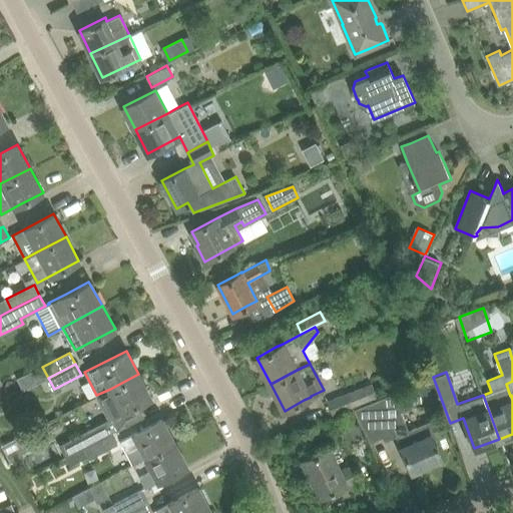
[(150,398),(138,374),(110,389),(96,395),(109,419),(105,421),(111,431),(128,422),(145,414),(139,403),(150,398)]
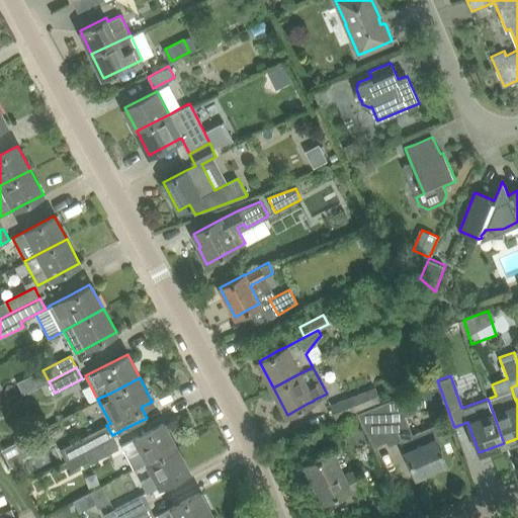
[(446,434),(441,421),(413,434),(405,415),(441,399),(434,381),(360,413),(373,444),(399,433),(406,450),(416,476),(446,462),(442,453),(443,452),(441,448),(440,449),(436,438),(446,434)]
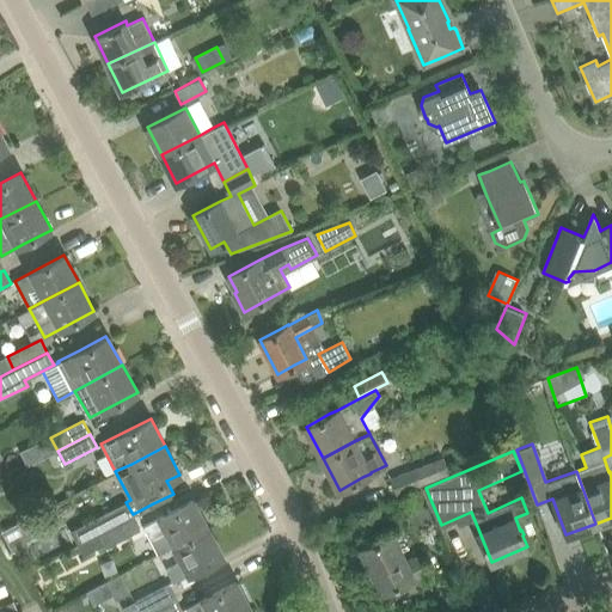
[(445,458),(392,479),(398,494),(451,471),(445,458)]
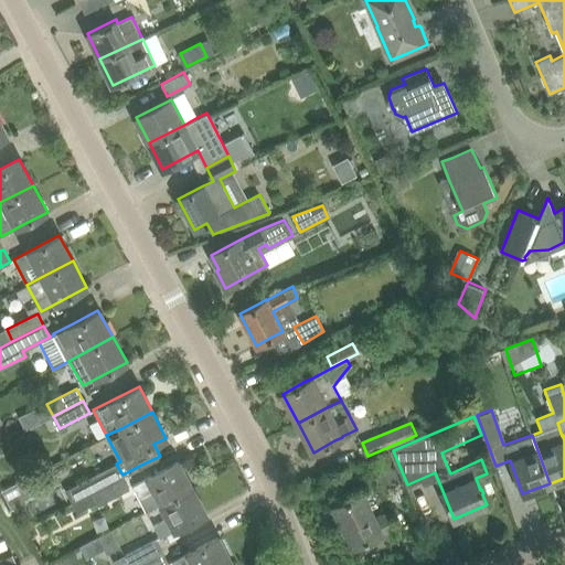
[(402,484),(387,452),(371,459),(384,492),(402,484)]
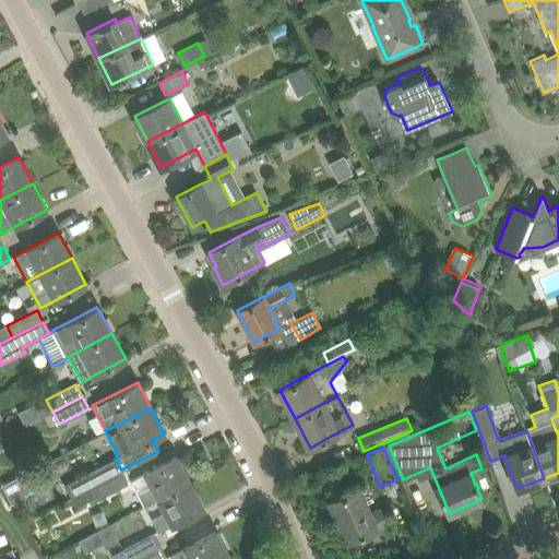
[(131,479),(138,492),(144,506),(159,498),(190,483),(177,456),(131,479)]
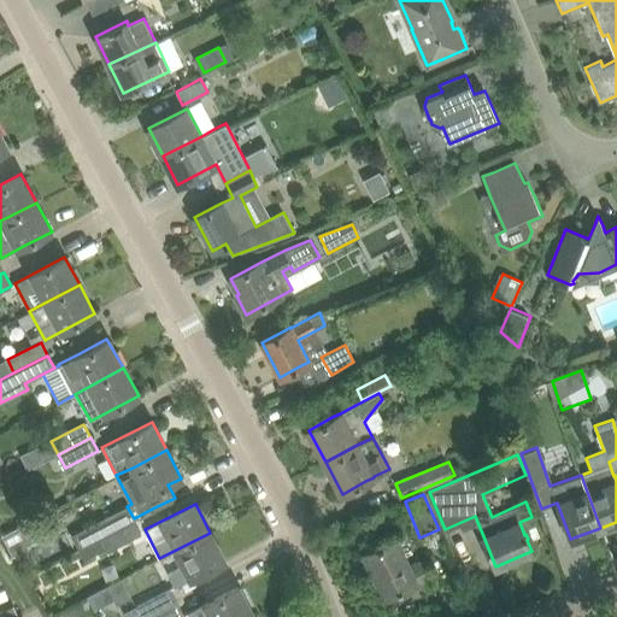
[(134,518),(127,506),(93,524),(86,528),(93,541),(100,538),(134,519),(134,518)]
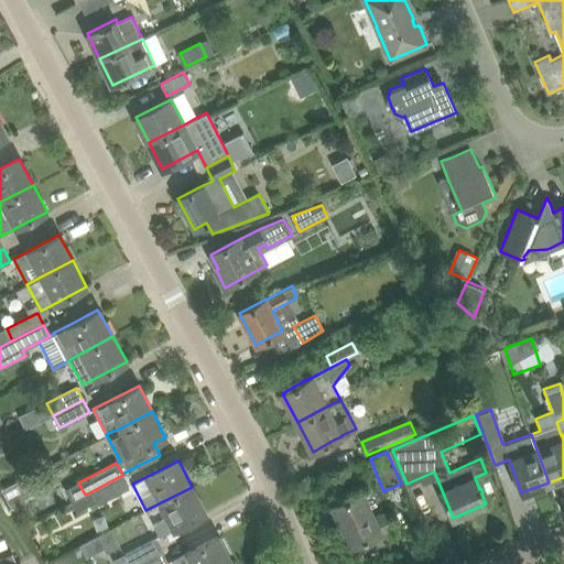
[(129,487),(122,475),(91,491),(98,503),(129,487)]
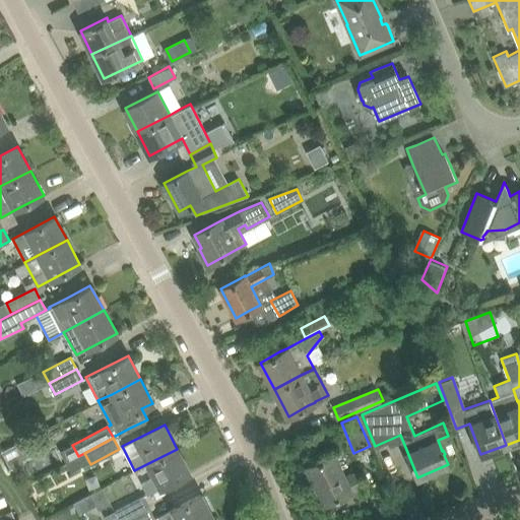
[(22,440),(1,451),(10,468),(24,461),(22,459),(30,454),(22,440)]
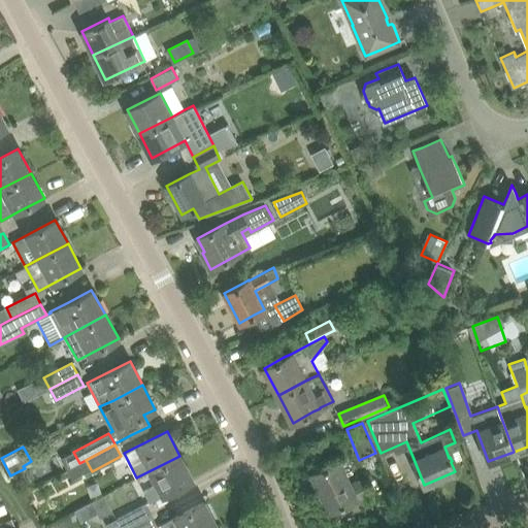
[(192,481),(179,456),(151,470),(157,483),(143,490),(150,502),(192,481)]
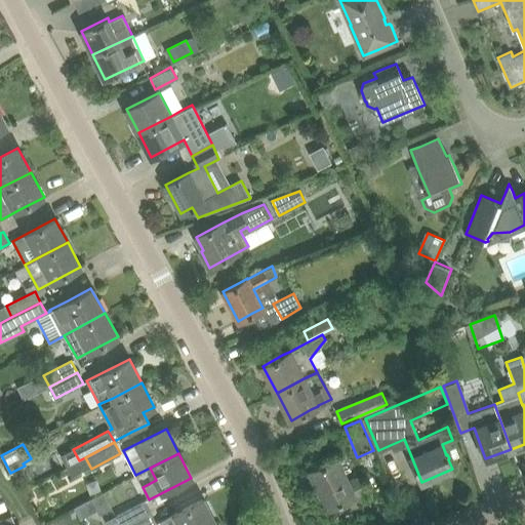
[(337,458),(328,462),(310,470),(326,508),(335,503),(339,513),(357,505),(354,495),(370,488),(364,475),(348,482),(337,458)]
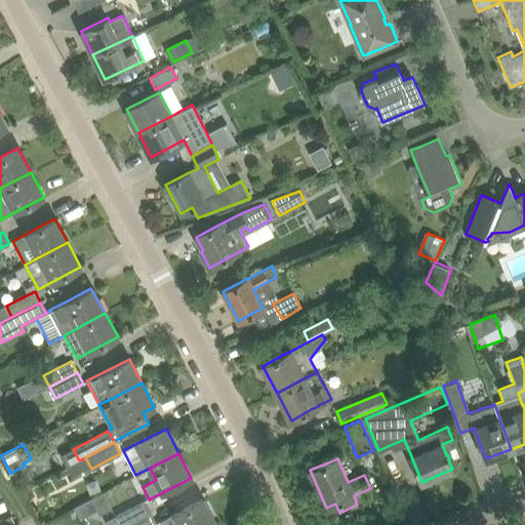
[(112,508),(104,492),(91,497),(99,514),(112,508)]
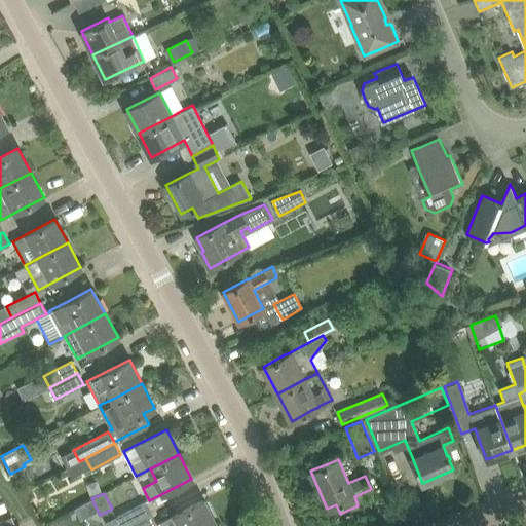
[(204,499),(185,510),(161,522),(163,525),(211,525),(217,523),(204,499)]
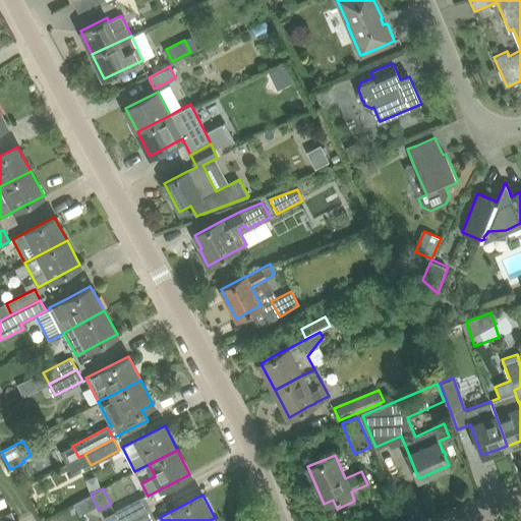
[(125,520),(150,509),(143,497),(115,512),(120,520),(125,520)]
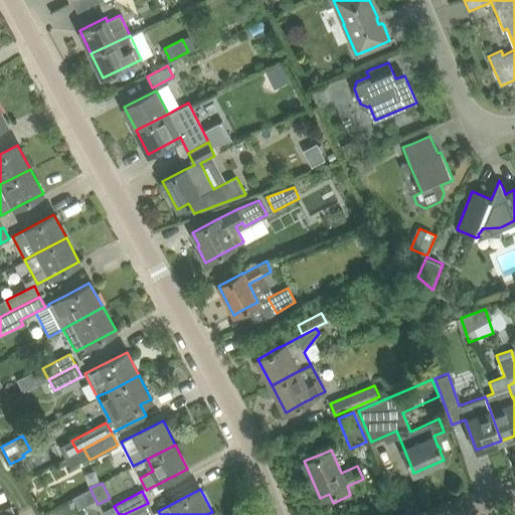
[(152,514),(154,514),(148,503),(124,514),(152,514)]
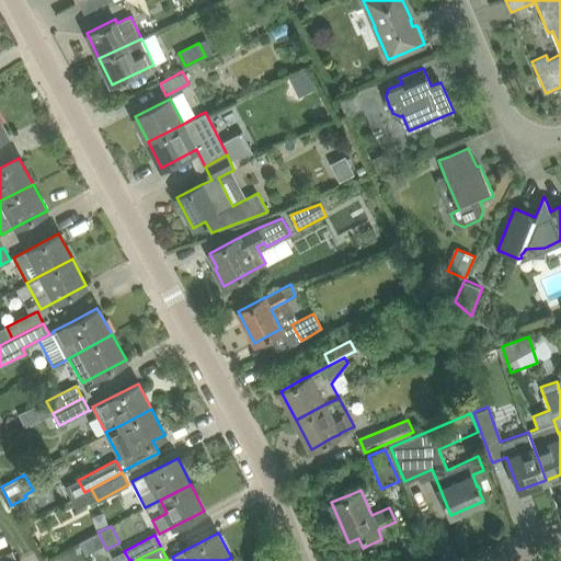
[(11,550),(0,556),(0,560),(21,560),(20,558),(16,560),(11,550)]
